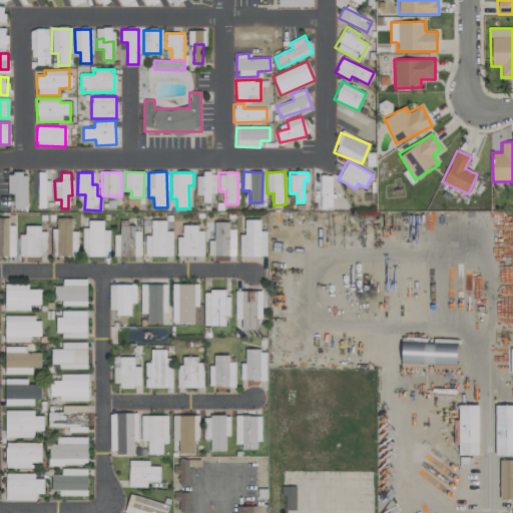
[(8,193),(14,193),(14,208),(27,208),(27,173),(7,174),(8,193)]
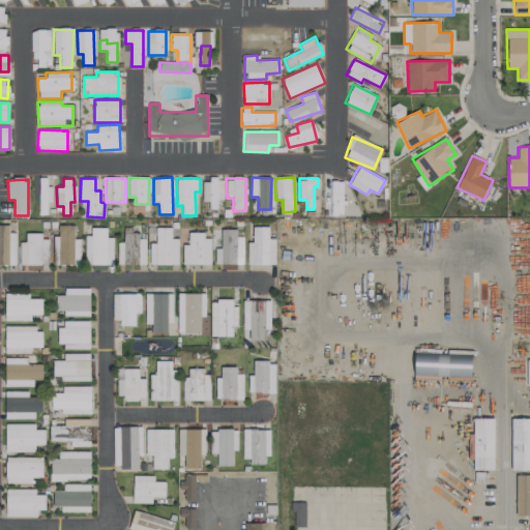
[(203,202),(209,202),(210,209),(216,209),(216,200),(224,200),(223,179),(202,179),(203,202)]
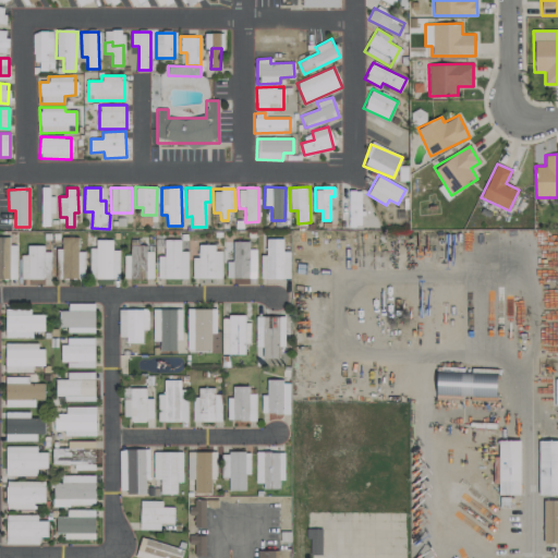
[(361,191),(349,191),(348,227),(361,227),(361,191)]
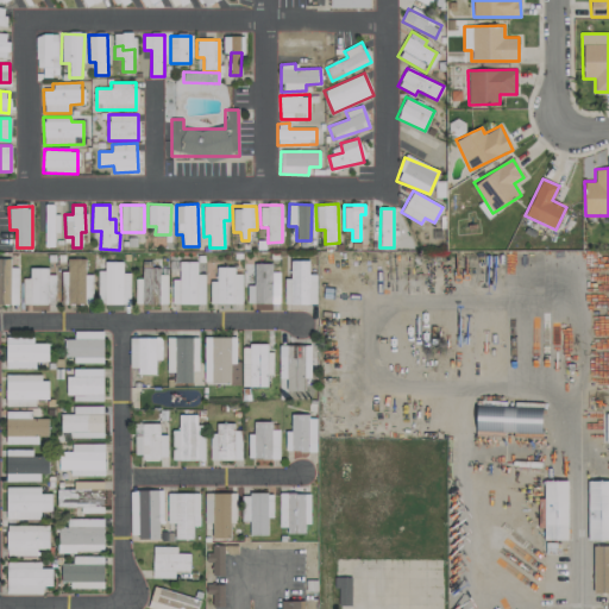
[(18,268),(10,268),(11,258),(0,257),(0,303),(18,305),(18,268)]
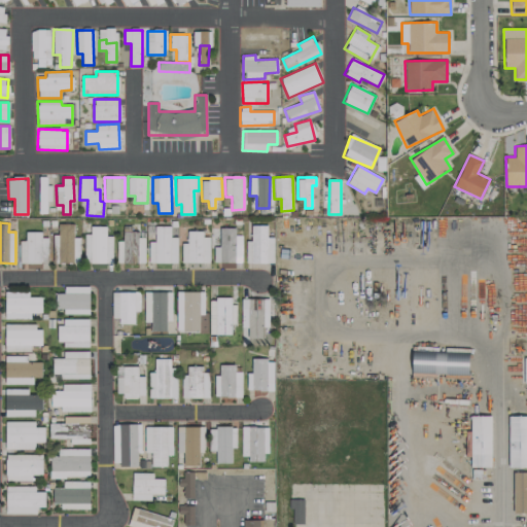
[(59,264),(79,264),(79,238),(74,238),(73,223),(56,224),(56,251),(58,251),(59,264)]
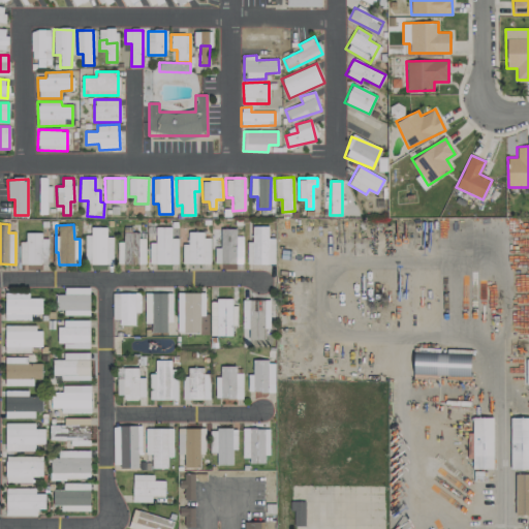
[(275,265),(275,238),(269,239),(269,226),(252,226),(252,242),(247,242),(247,265),(275,265)]
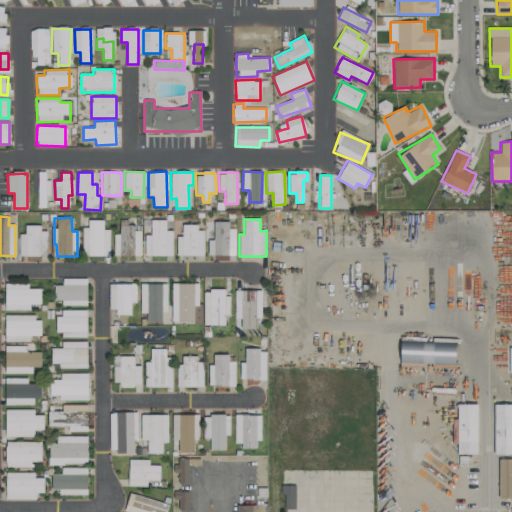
[(109,229),(103,229),(103,220),(88,220),(88,227),(82,228),(82,256),(109,256),(109,229)]
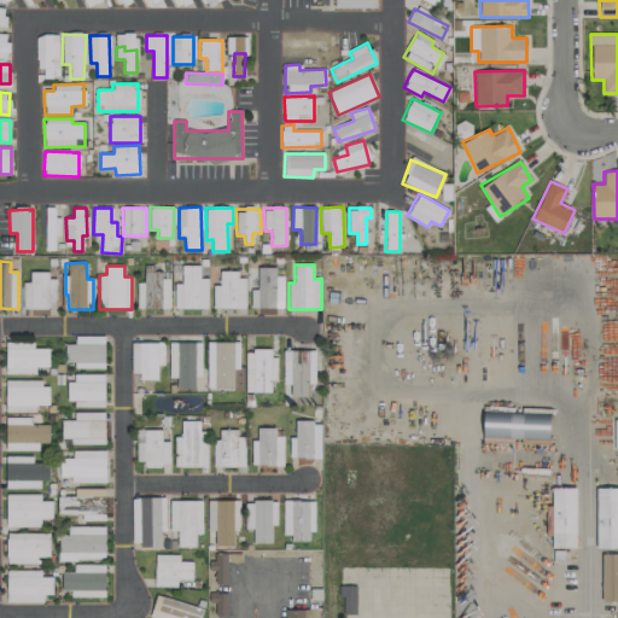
[(208,309),(208,279),(199,279),(199,266),(182,266),(182,284),(175,284),(175,309),(208,309)]
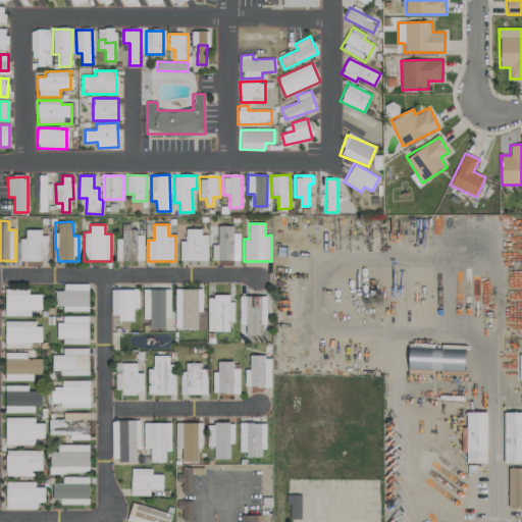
[(240,260),(240,233),(232,233),(232,226),(218,226),(217,245),(212,245),(212,260),(240,260)]
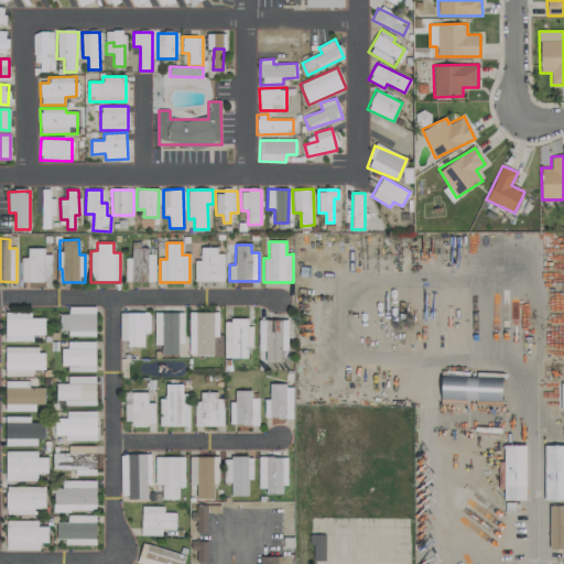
[(195,281),(223,281),(223,247),(201,247),(201,260),(194,260),(195,281)]
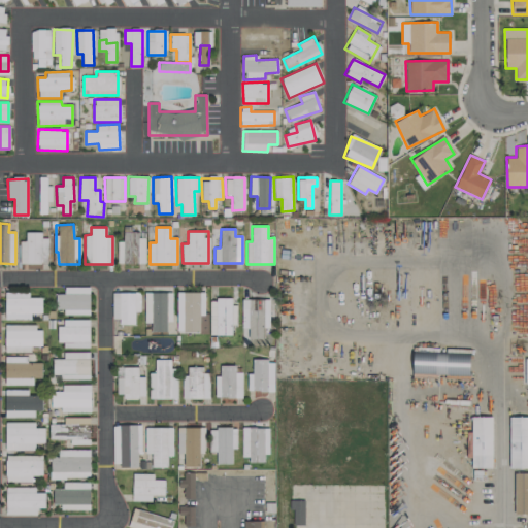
[(117,264),(144,264),(144,238),(138,238),(138,232),(123,232),(123,241),(118,241),(117,264)]
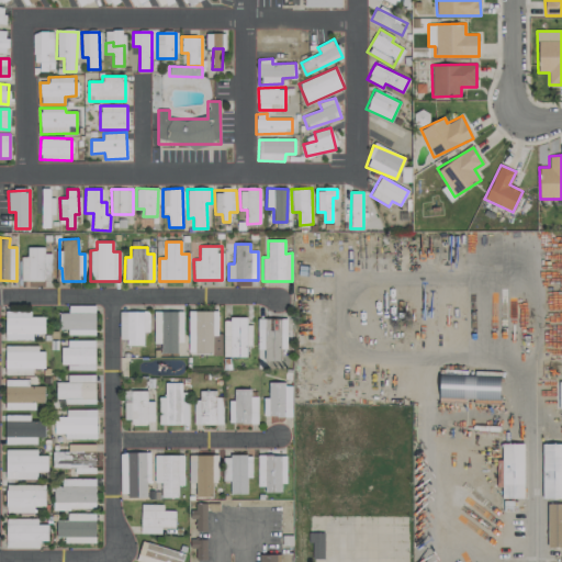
[(21,257),(21,281),(51,281),(49,249),(27,249),(27,257),(21,257)]
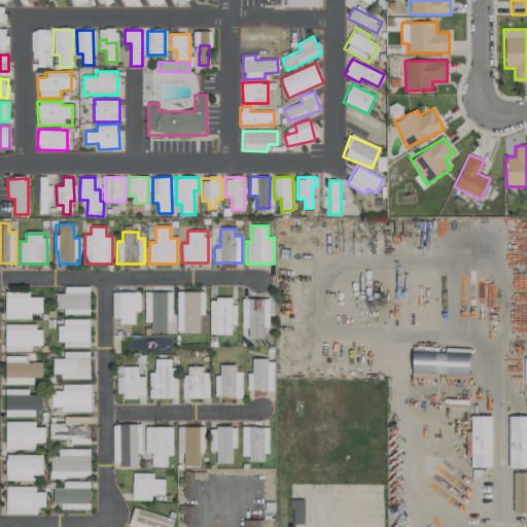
[(89,313),(90,287),(65,286),(65,293),(56,293),(56,313),(89,313)]
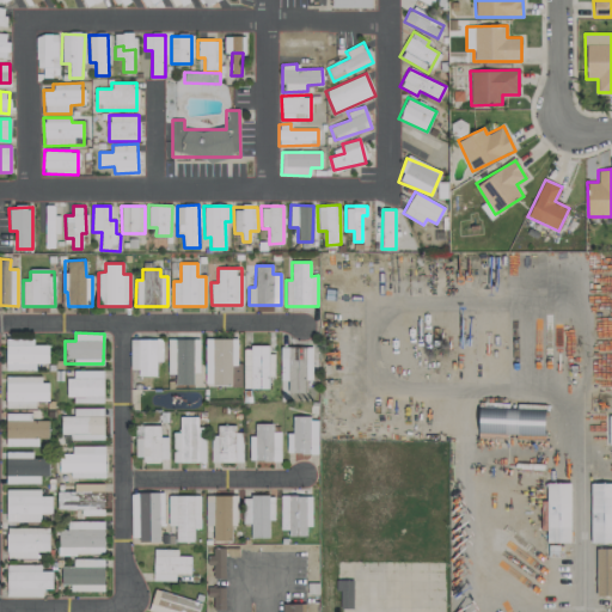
[(200,340),(167,338),(167,374),(176,374),(176,385),(193,385),(194,373),(200,373),(200,340)]
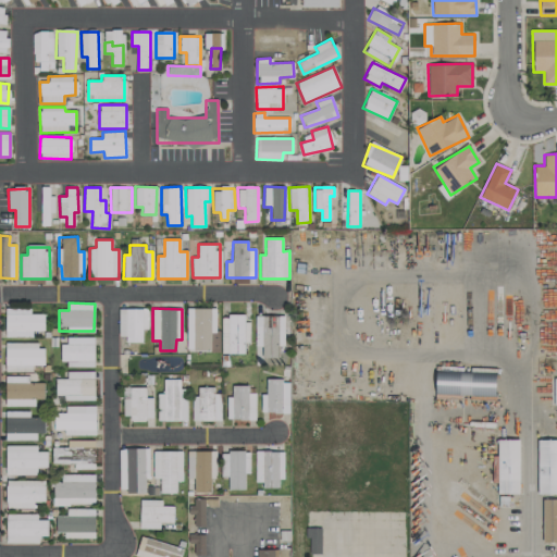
[(217,308),(186,309),(187,351),(217,351),(217,308)]
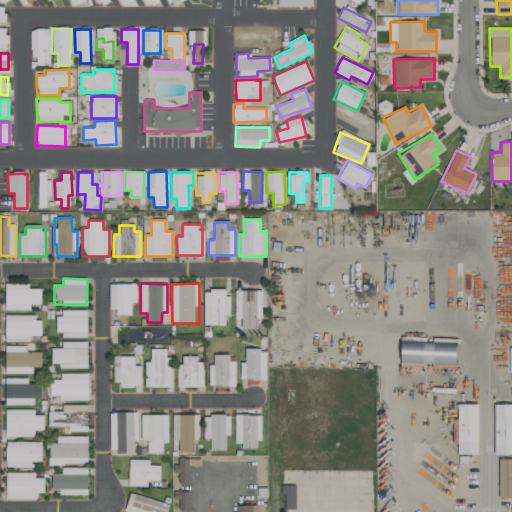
[(4,310),(30,310),(30,304),(41,304),(41,289),(28,288),(28,284),(5,284),(4,310)]
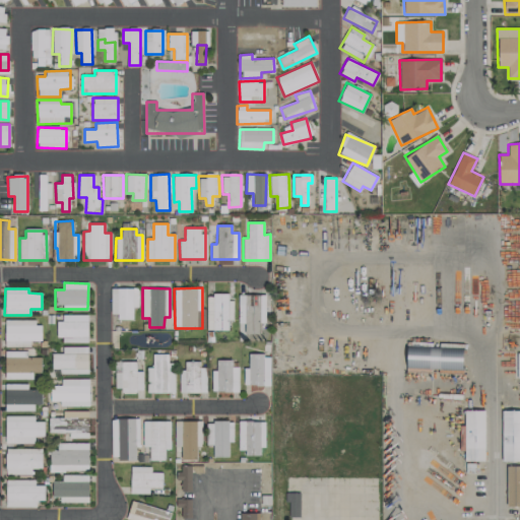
[(111,288),(111,317),(132,318),(133,307),(137,307),(138,288),(111,288)]
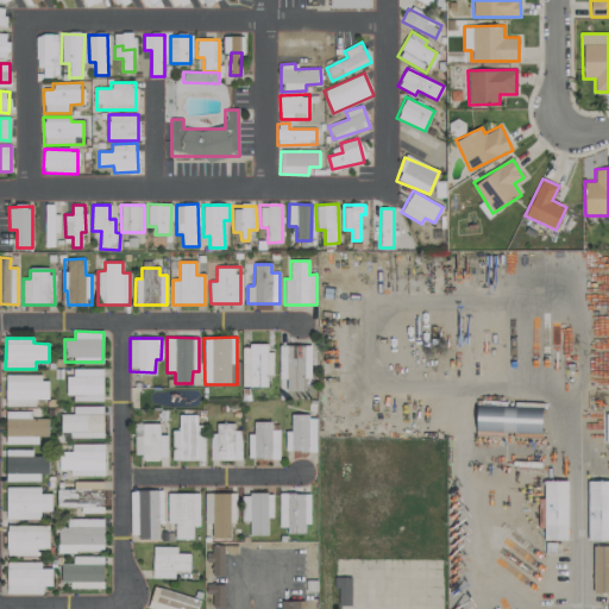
[(242,387),(268,387),(268,374),(271,374),(271,345),(242,345),(242,387)]
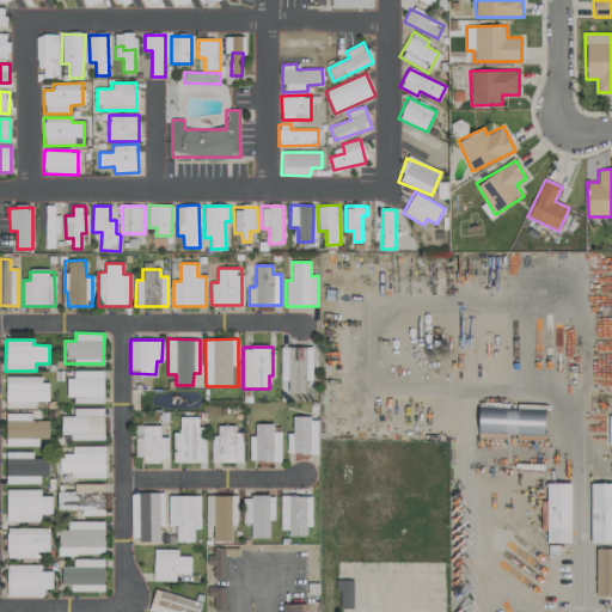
[(281,380),(288,380),(288,392),(305,392),(305,380),(312,380),(312,347),(280,347),(281,380)]
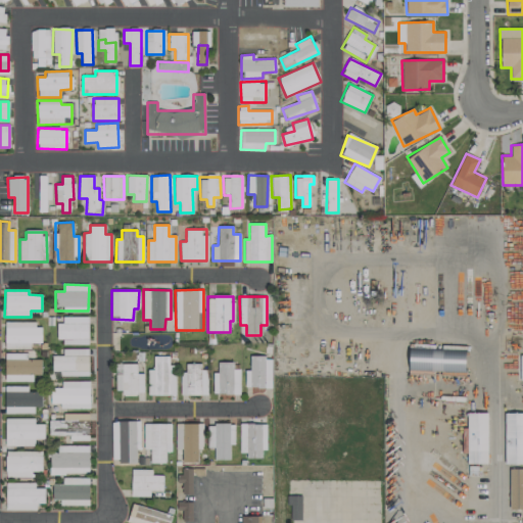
[(88,317),(63,317),(63,324),(56,324),(57,343),(88,343),(88,317)]
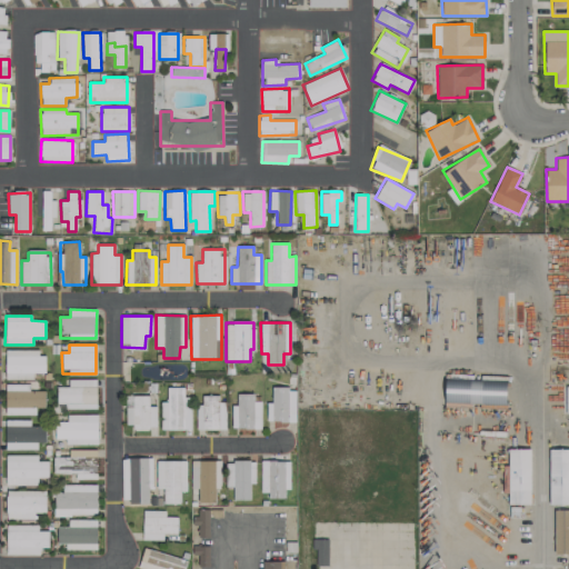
[(42,350),(6,350),(6,379),(33,379),(33,373),(42,373),(42,350)]
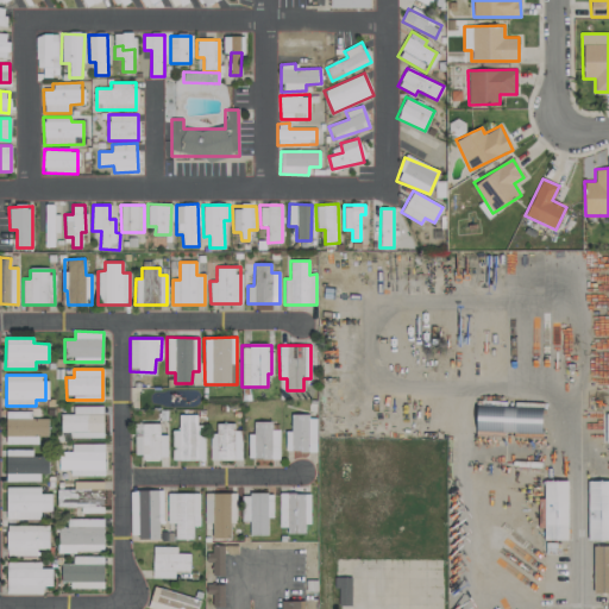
[(541,433),(542,407),(477,406),(476,431),(541,433)]
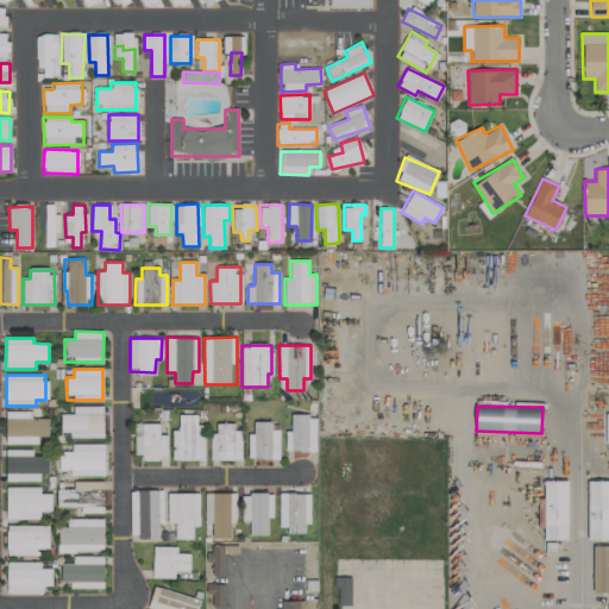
[(6,444),(38,444),(38,437),(48,437),(48,419),(31,419),(31,412),(6,412),(6,444)]
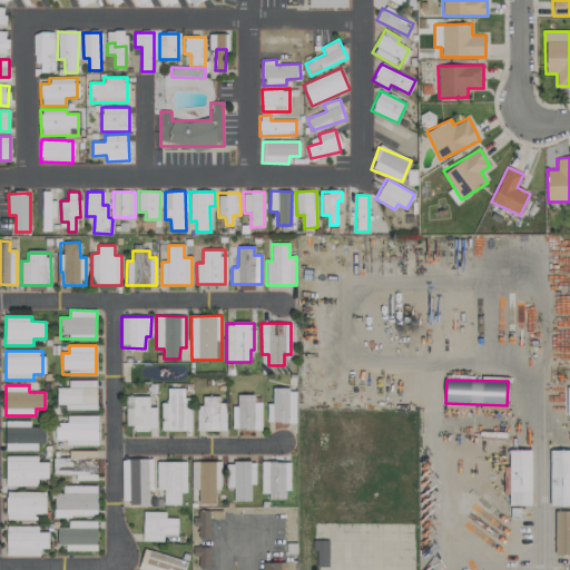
[(96,409),(96,387),(57,387),(57,409),(96,409)]
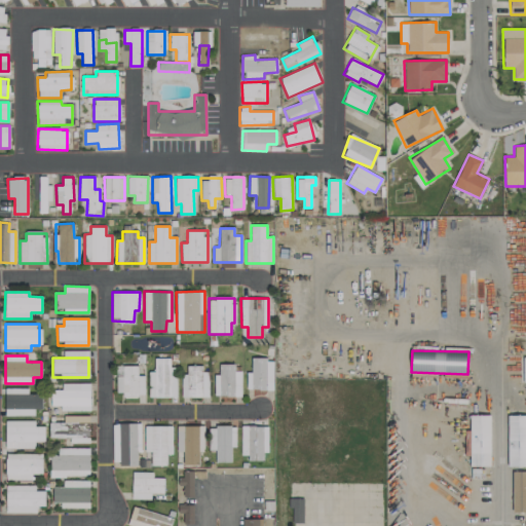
[(177,397),(177,367),(170,367),(171,359),(155,358),(154,372),(149,372),(149,397),(177,397)]
